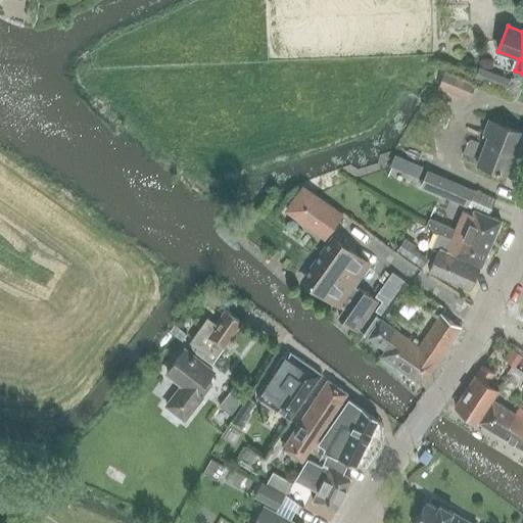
[(492,70),(480,66),(475,77),(488,82),(492,70)]
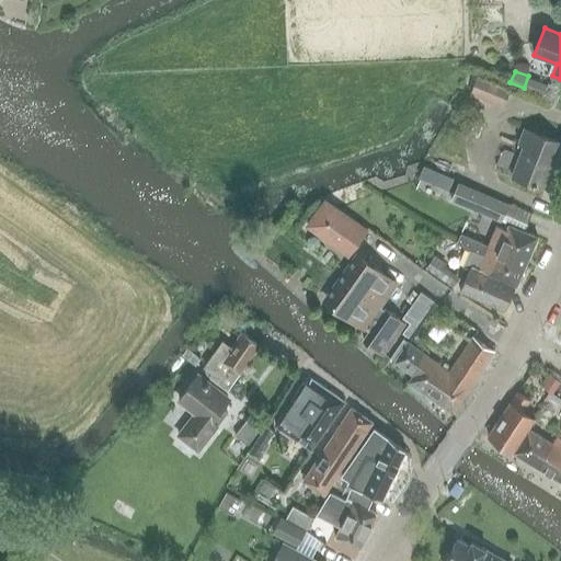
[(510,88),(478,75),(470,94),(502,107),(510,88)]
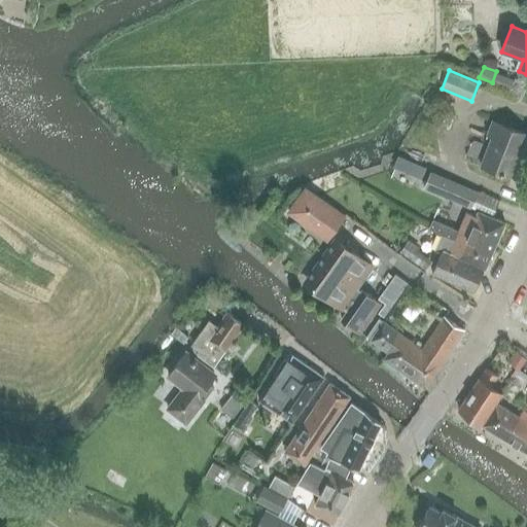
[(526,134),(492,121),(484,144),(475,141),(470,143),(465,156),(467,161),(481,166),(510,177),(526,134)]
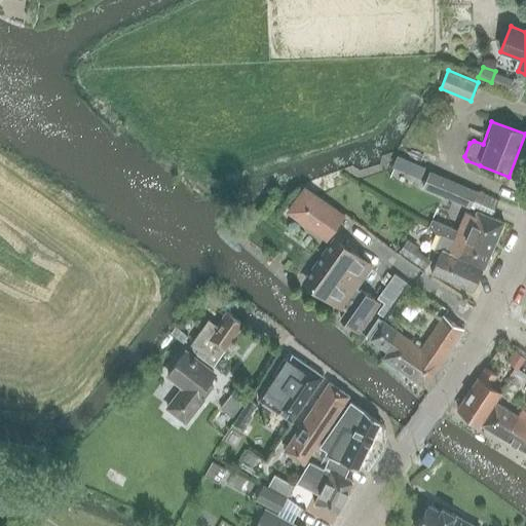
[(425,168),(397,156),(391,166),(420,179),(425,168)]
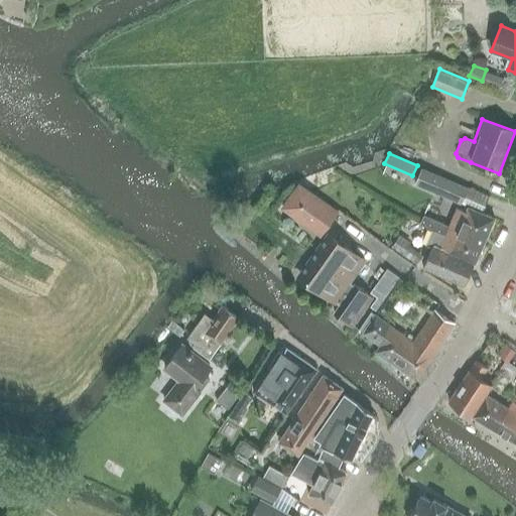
[(460,203),(467,187),(422,167),(415,182),(460,203)]
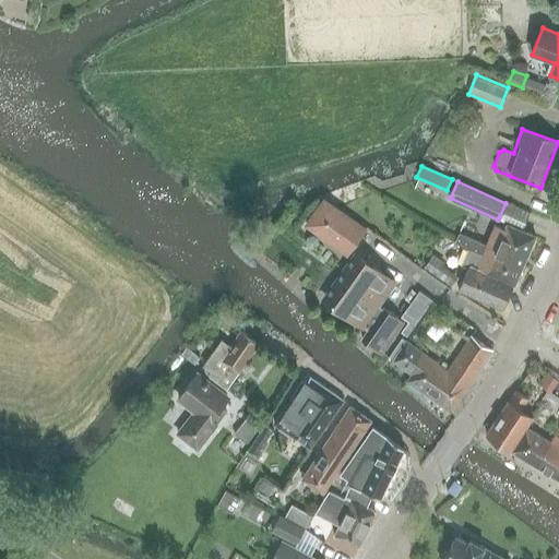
[(320,197),(300,225),(345,257),(347,253),(364,230),(365,228),(320,197)]
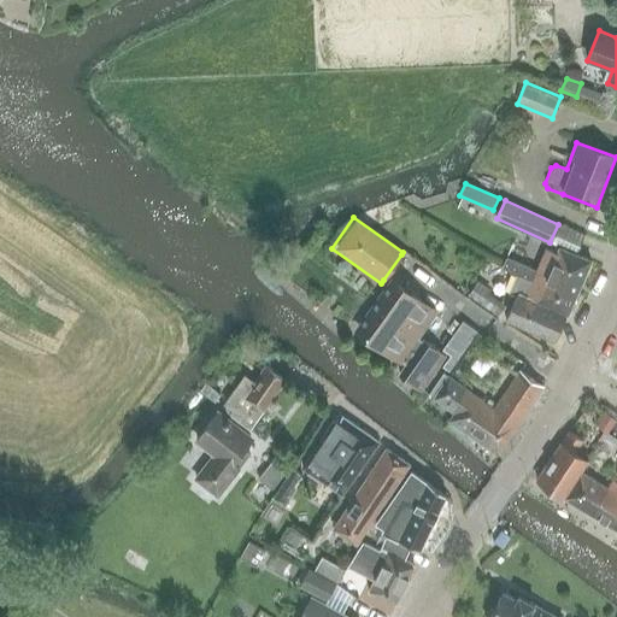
[(552,282),(576,293),(591,260),(559,247),(557,252),(546,247),(535,272),(529,270),(530,268),(506,257),(501,268),(517,274),(517,275),(532,282),(548,289),(552,282)]
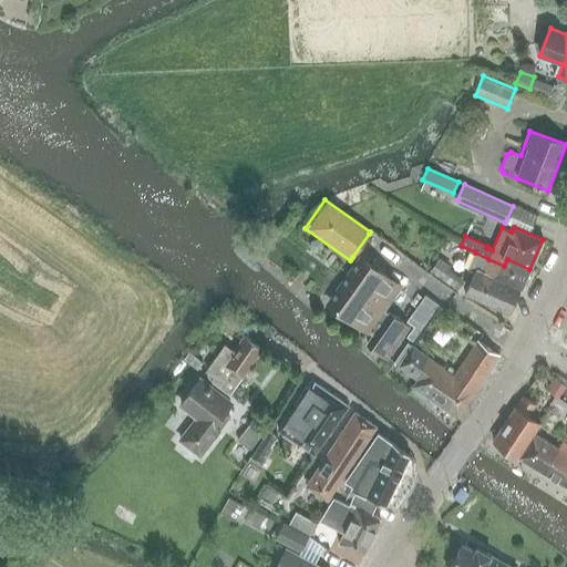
[(522,289),(529,269),(507,259),(504,266),(488,259),(475,253),(467,268),(475,271),(465,295),(472,297),(509,315),(521,288),(522,289)]
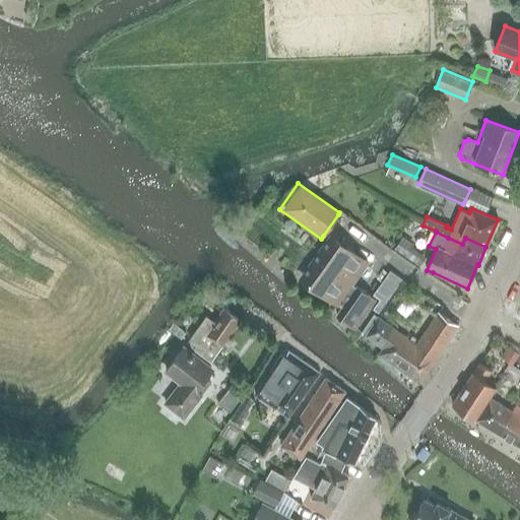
[(428,256),(402,237),(394,247),(419,266),(428,256)]
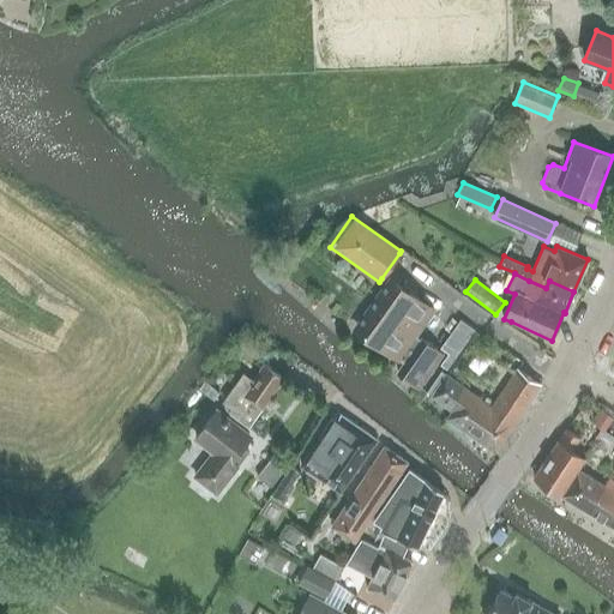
[(357,331),(398,360),(398,359),(403,362),(397,372),(419,387),(441,354),(420,338),(420,339),(415,337),(434,309),(393,282),(357,331)]
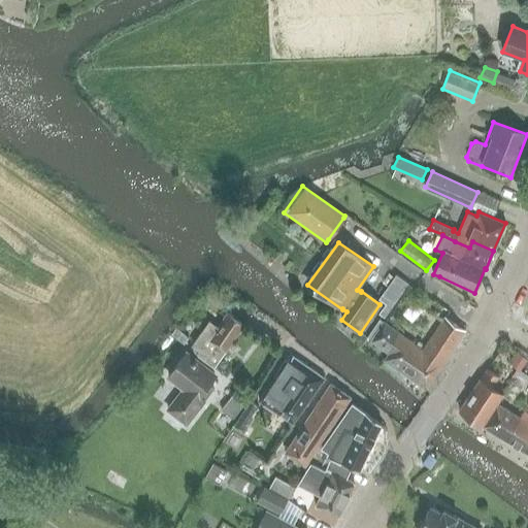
[(378,316),(383,319),(407,284),(396,275),(378,300),(386,305),(378,316)]
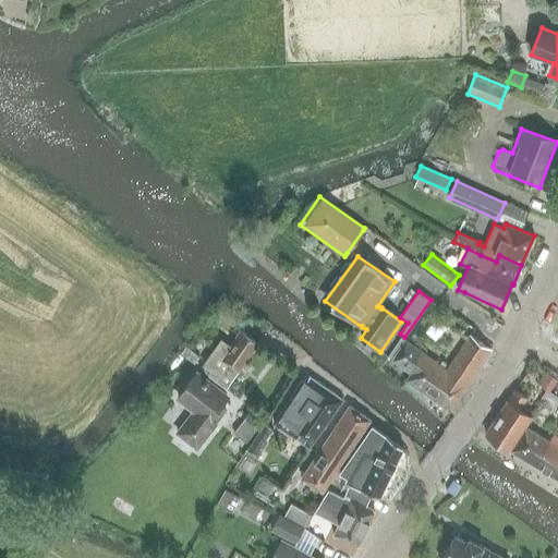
[(257,343),(240,330),(228,347),(220,341),(204,364),(211,370),(208,374),(226,388),(257,343)]
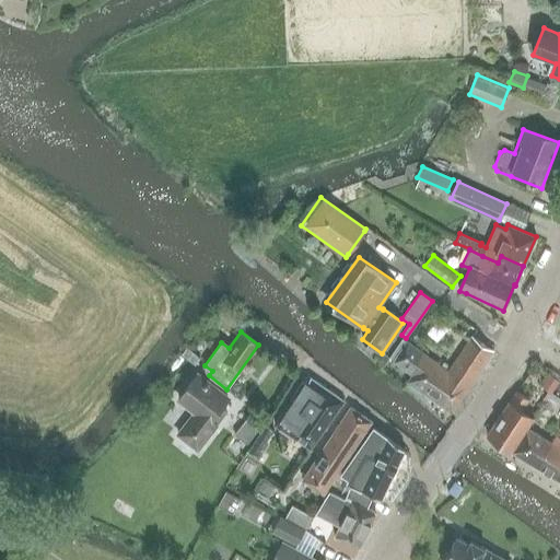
[(442,366),(423,393),(451,412),(490,356),(492,350),(471,336),(461,352),(455,348),(442,366)]
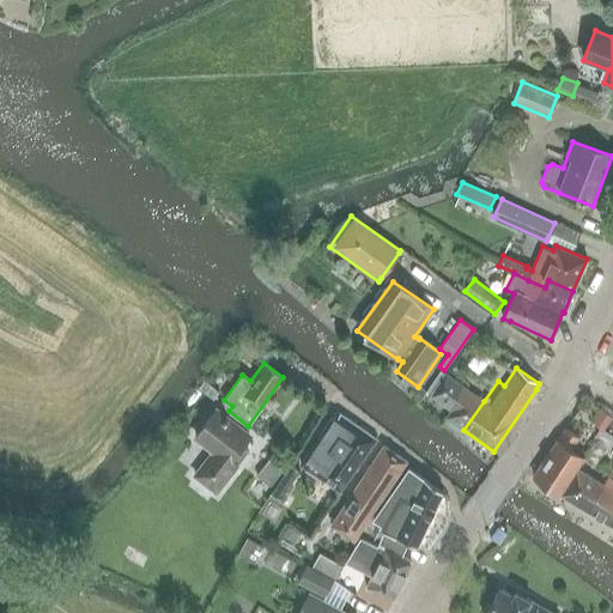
[(445,418),(463,430),(484,401),(445,375),(439,382),(435,378),(426,392),(431,395),(451,410),(445,418)]
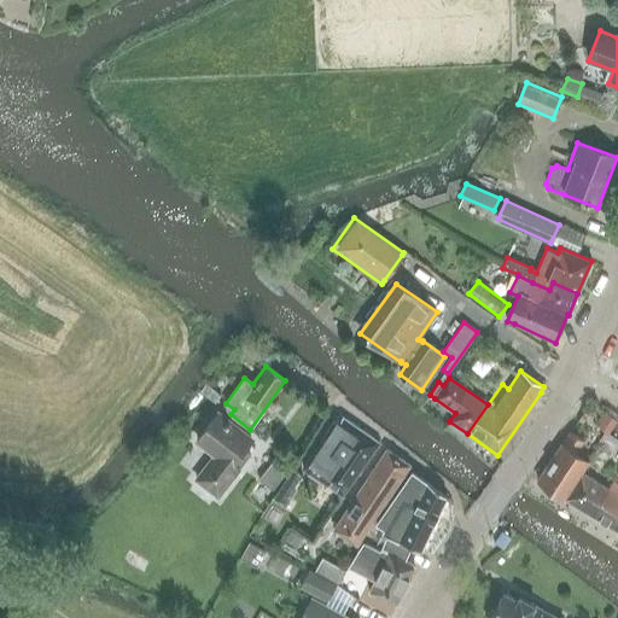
[(219,394),(207,384),(200,392),(211,402),(219,394)]
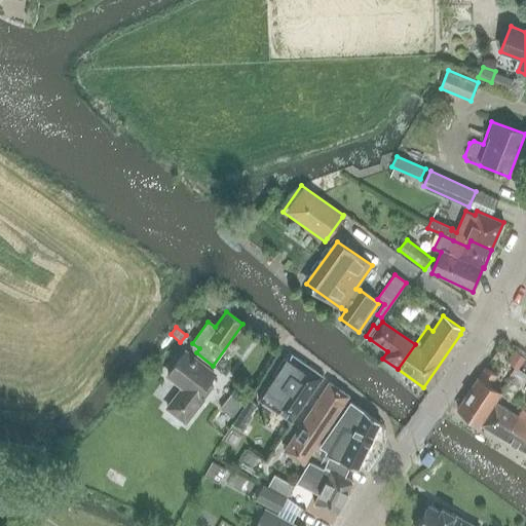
[(525,358),(516,351),(508,363),(517,369),(525,358)]
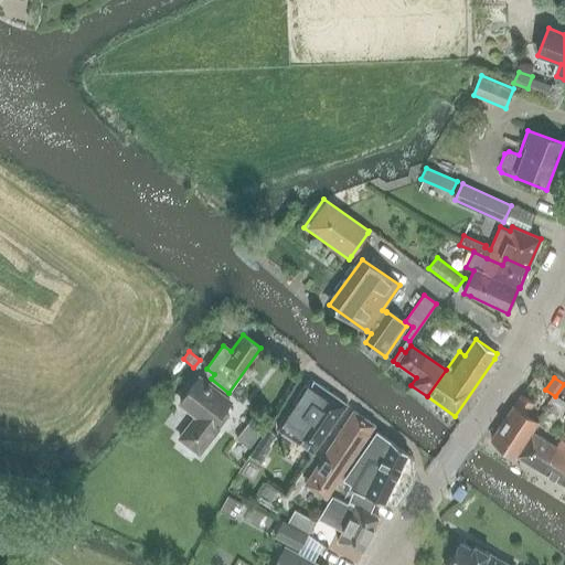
[(199,452),(227,416),(222,412),(230,402),(199,379),(180,403),(198,415),(180,437),(199,452)]
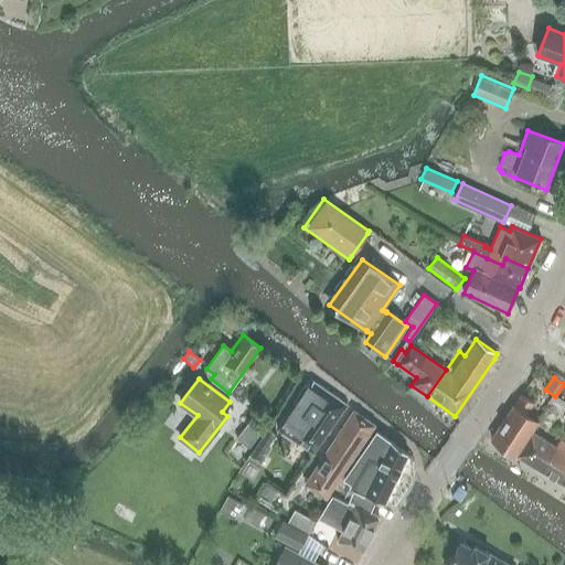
[(313,452),(347,405),(313,382),(305,385),(277,428),(313,452)]
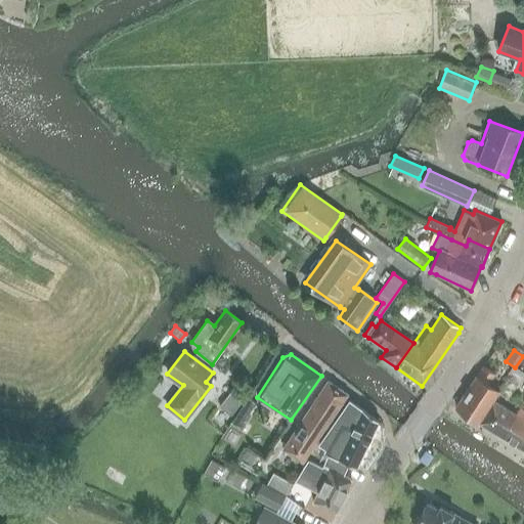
[(476,377),(455,406),(478,422),(498,391),(487,384),(494,374),(483,366),(476,377)]
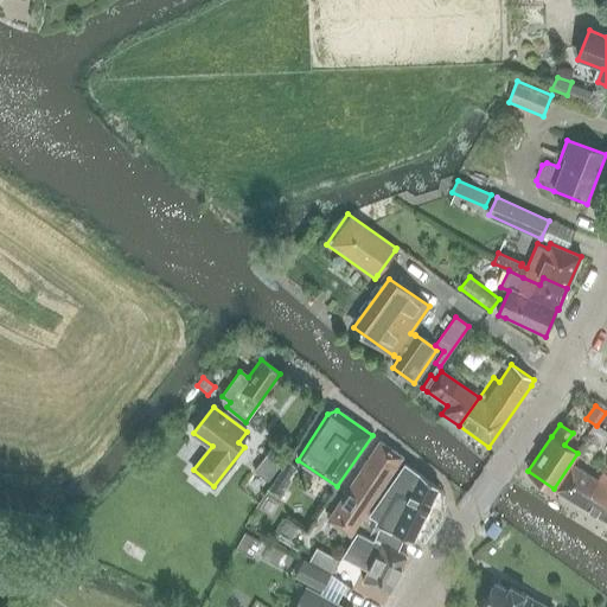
[(596,426),(590,435),(601,442),(606,432),(596,426)]
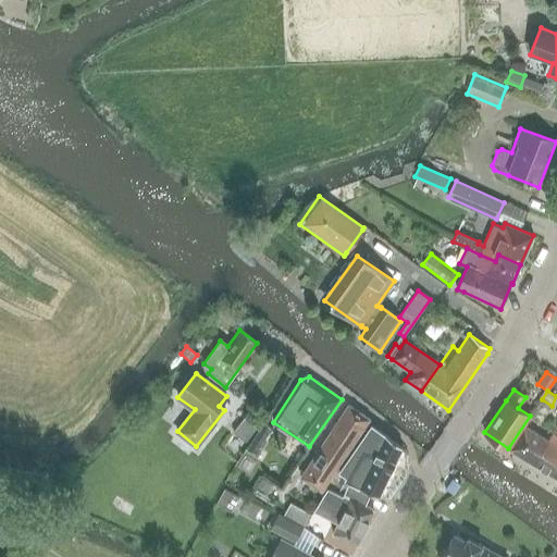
[(542,399),(536,408),(546,415),(552,406),(542,399)]
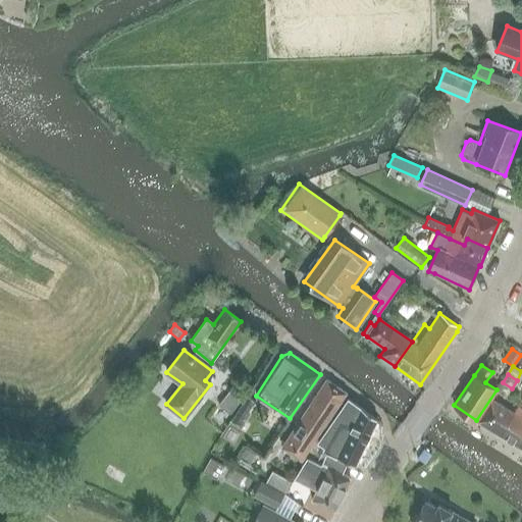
[(346,393),(326,379),(281,448),(301,461),(346,393)]
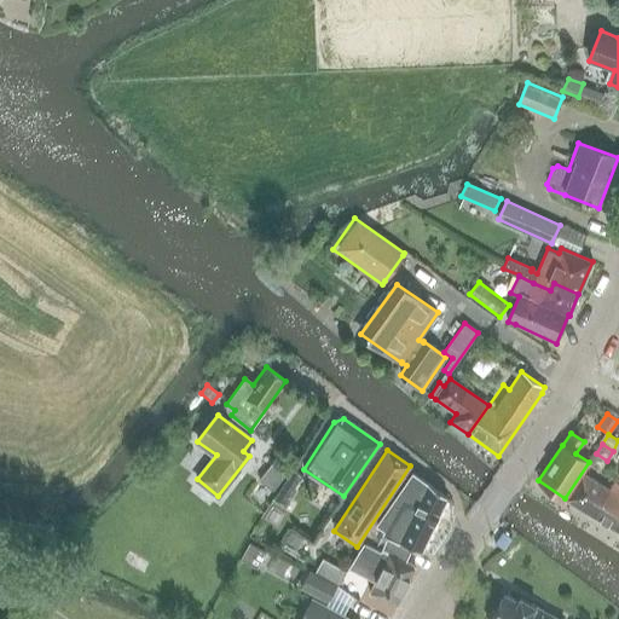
[(288,472),(273,461),(258,480),(272,491),(288,472)]
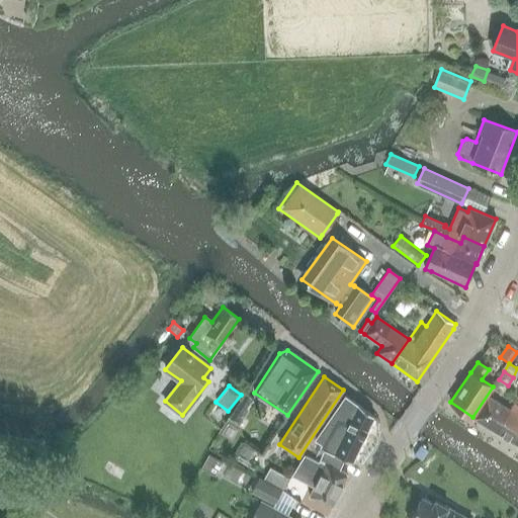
[(238,420),(252,399),(244,393),(230,414),(238,420)]
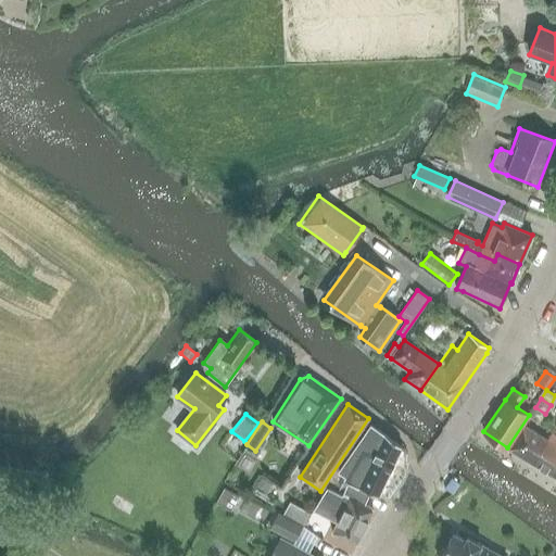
[(378,497),(402,446),(370,424),(339,471),(346,477),(344,481),(348,483),(343,494),(365,504),(370,493),(378,497)]
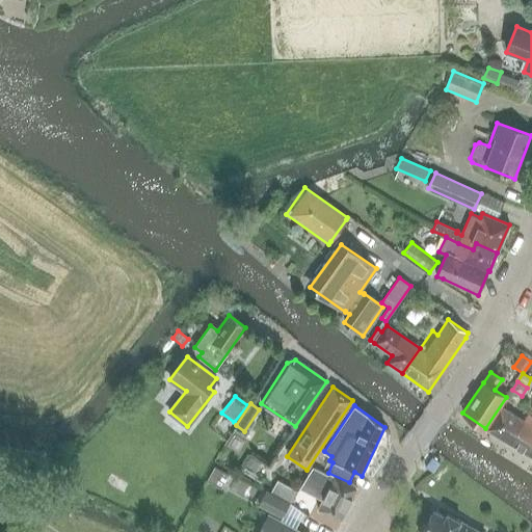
[(487,429),(511,444),(525,421),(524,421),(501,407),(487,429)]
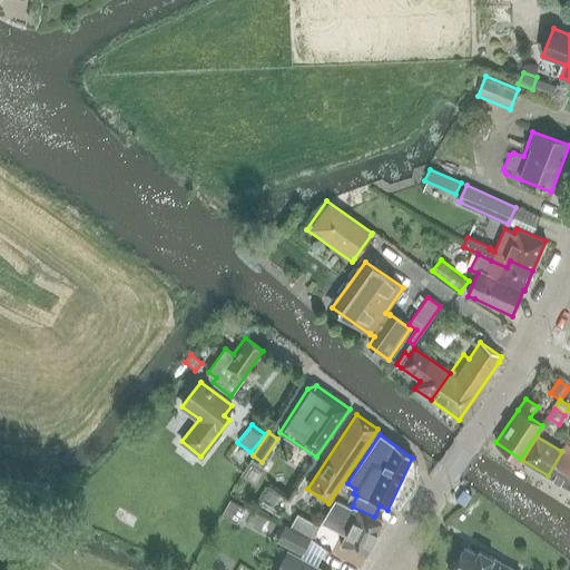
[(562,451),(548,475),(569,489),(569,446),(564,444),(561,451),(562,451)]
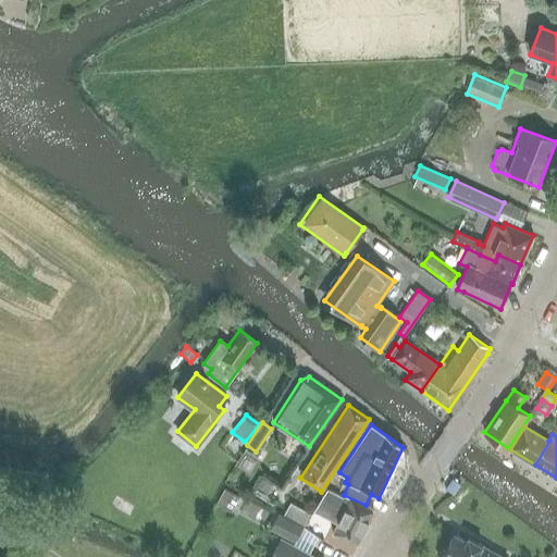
[(460,485),(452,479),(445,489),(453,495),(460,485)]
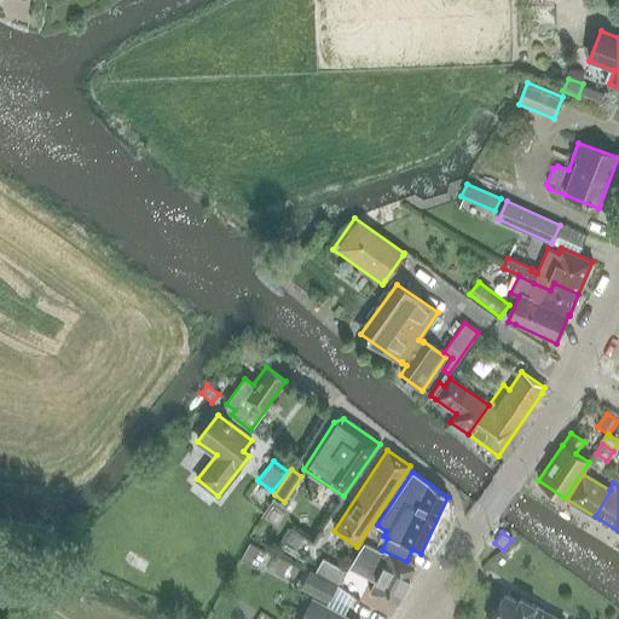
[(294,534),(283,553),(294,560),(306,541),(294,534)]
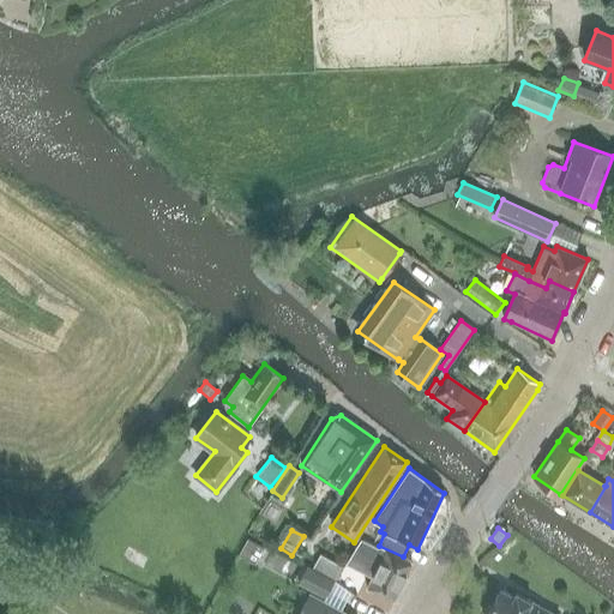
[(263,548),(248,539),(239,554),(253,563),(263,548)]
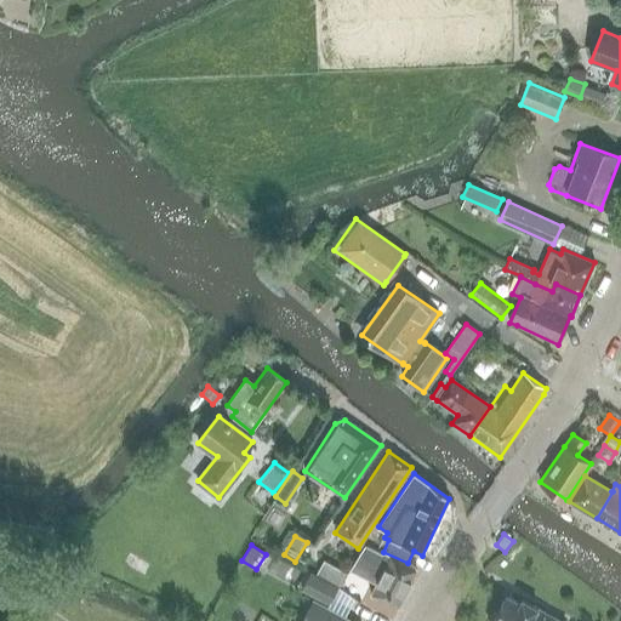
[(397,608),(416,569),(391,556),(389,557),(382,553),(382,554),(365,546),(354,562),(371,571),(369,577),(377,581),(370,594),(397,608)]
